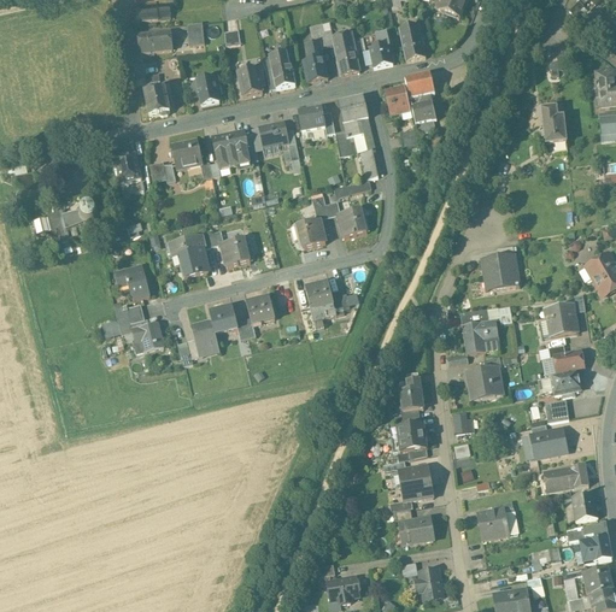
[(139,3),(134,4),(135,21),(157,18),(169,17),(166,0),(139,3)]
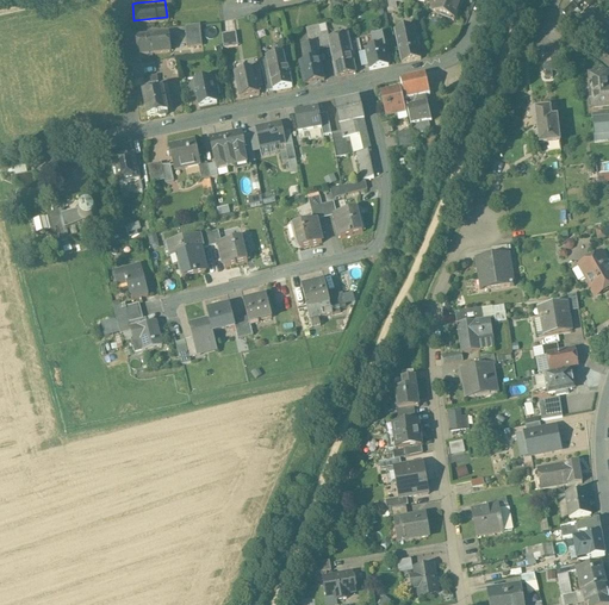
[(436,0),(434,8),(453,17),(459,0),(436,0)]
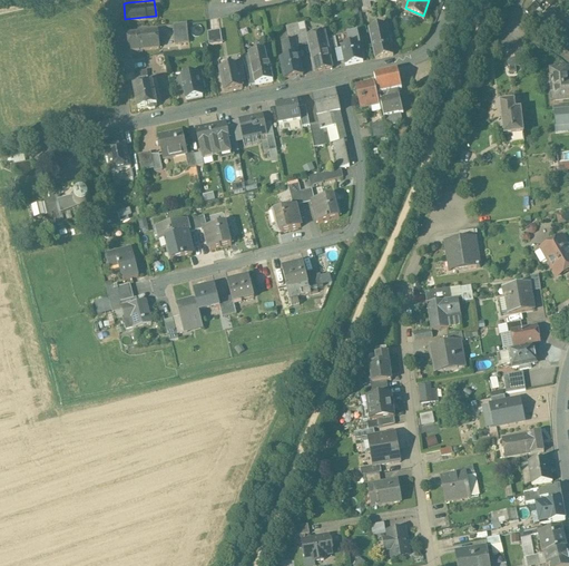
[(531,0),(525,8),(529,12),(533,9),(539,3),(536,0),(531,0)]
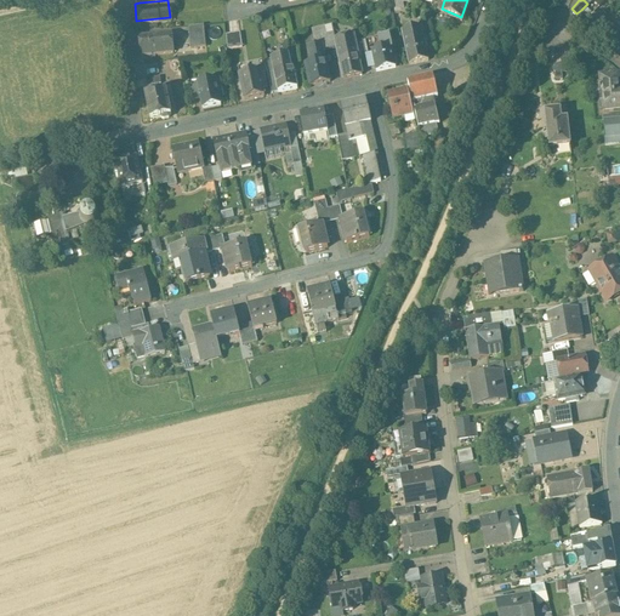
[(595,6),(585,16),(590,21),(601,11),(595,6)]
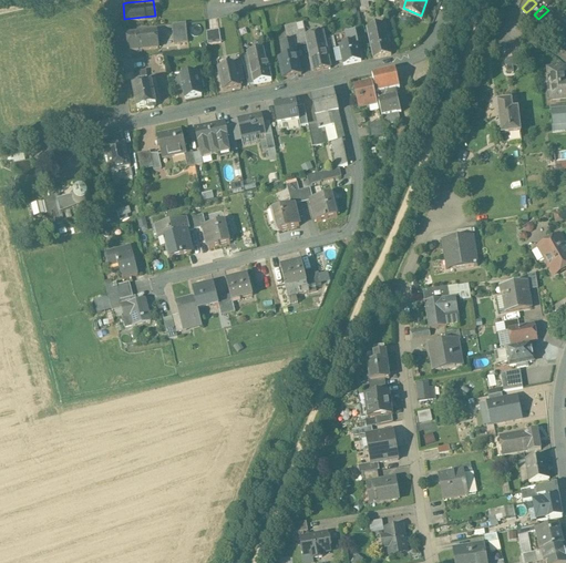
[(526,12),(523,16),(526,20),(534,12),(531,9),(526,12)]
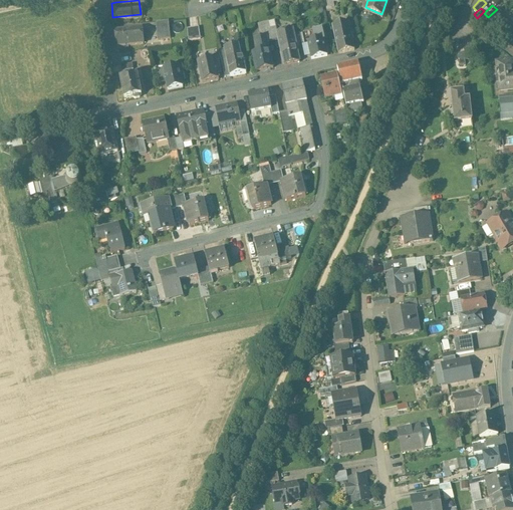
[(497,9),(489,18),(497,26),(506,17),(497,9)]
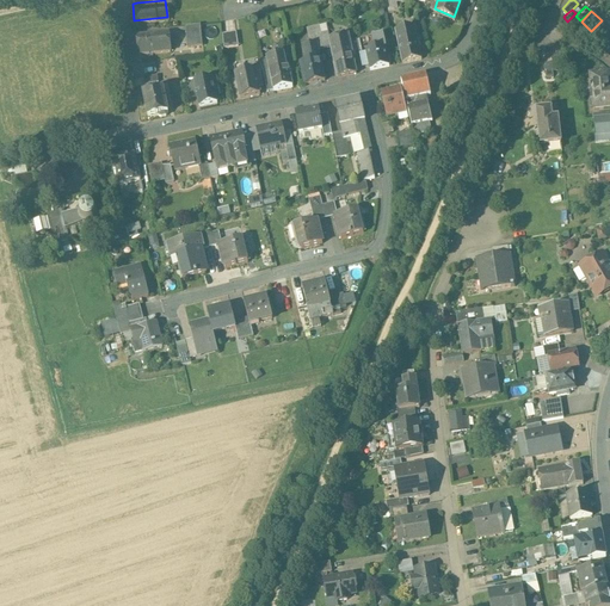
[(609,24),(604,19),(595,30),(603,37),(609,29),(609,24)]
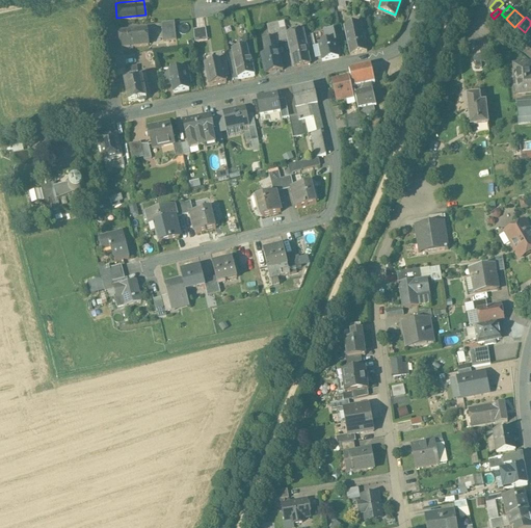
[(174,18),(160,20),(162,38),(176,36),(174,18)]
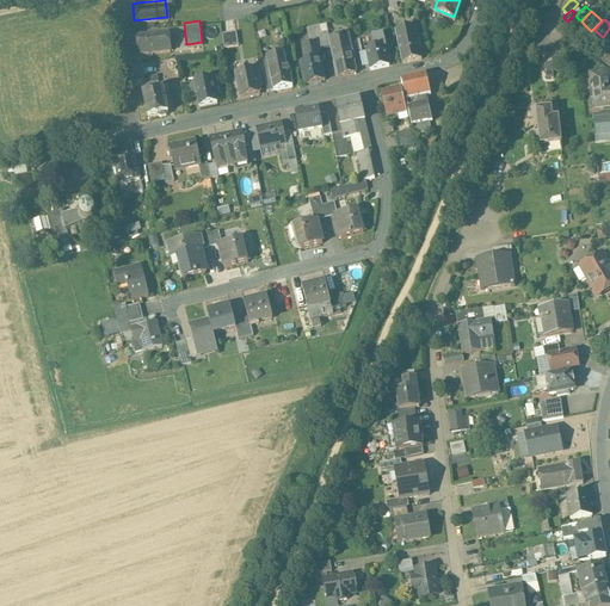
[(326,20),(319,23),(320,30),(324,43),(324,44),(330,42),(328,35),(326,20)]
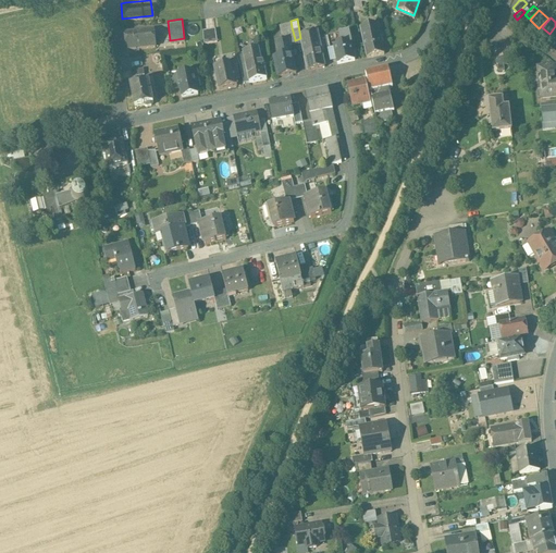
[(377,23),(367,25),(369,32),(365,33),(366,37),(362,37),(366,54),(383,51),(377,23)]
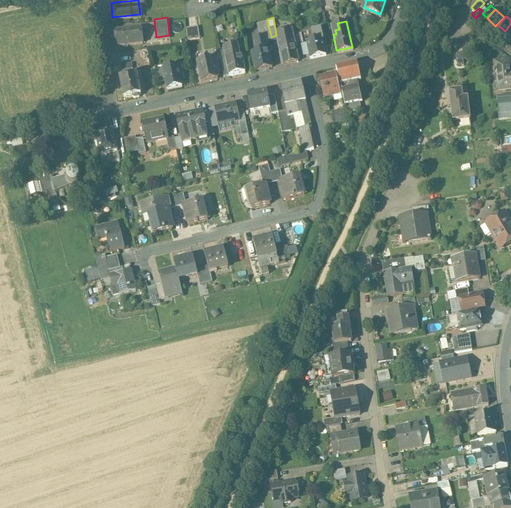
[(197,24),(185,25),(187,37),(199,35),(197,24)]
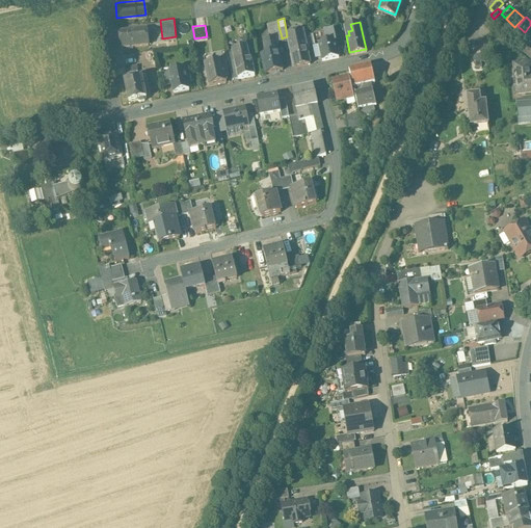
[(136,27),(118,29),(121,44),(137,43),(137,42),(148,41),(147,26),(136,27)]
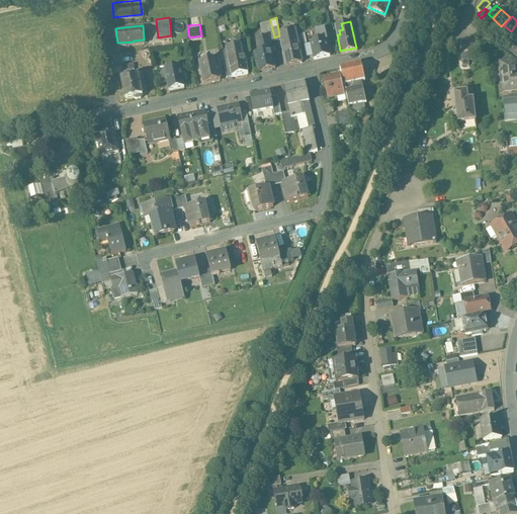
[(271,25),(261,28),(262,35),(267,34),(268,38),(274,36),(271,25)]
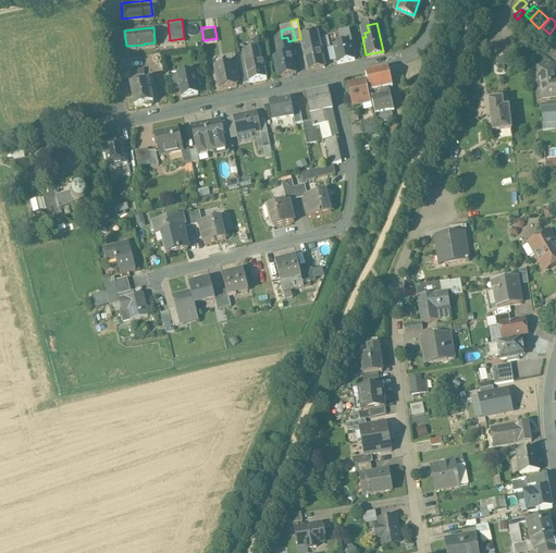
[(299,32),(300,38),(307,68),(324,64),(317,28),(299,32)]
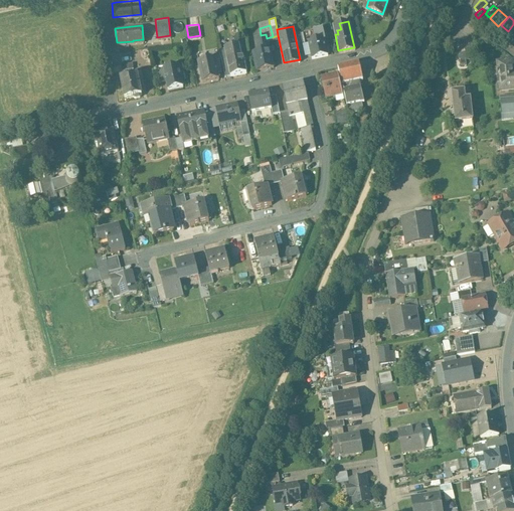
[(321,27),(314,29),(316,38),(308,40),(311,56),(327,52),(321,27)]
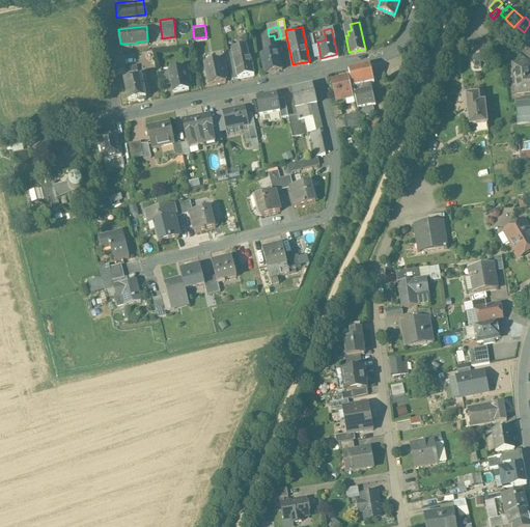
[(269,36),(262,37),(266,51),(260,52),(265,71),(281,66),(275,39),(274,35),(269,36)]
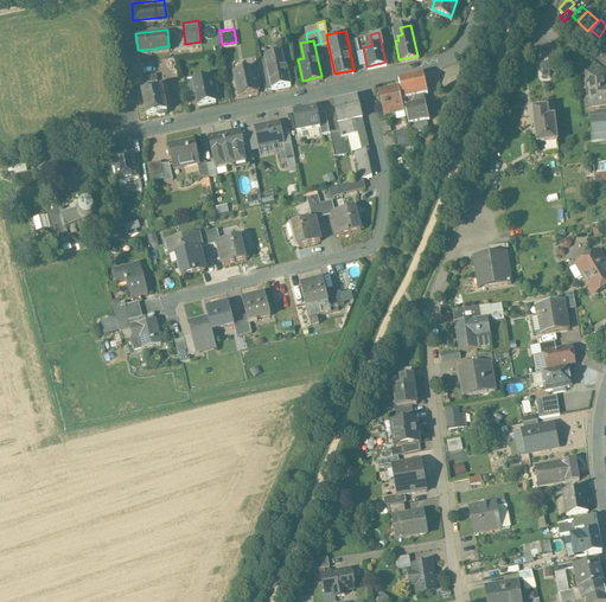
[(280,51),(265,55),(270,87),(289,83),(286,64),(284,65),(280,51)]
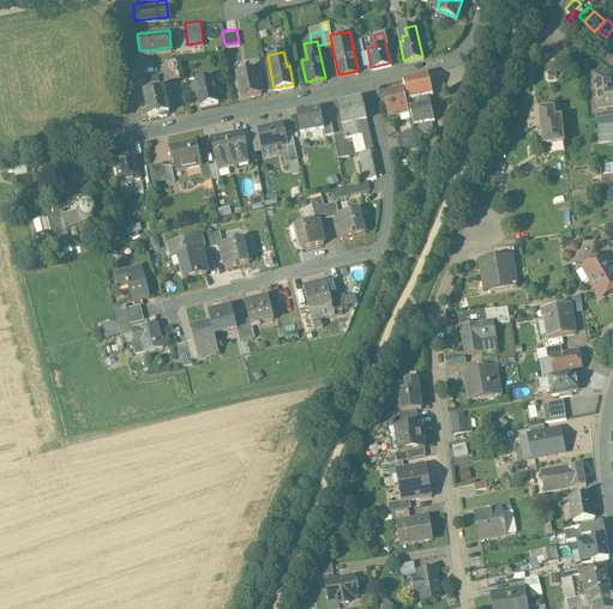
[(268,55),(259,56),(262,65),(263,65),(268,89),(274,88),(268,55)]
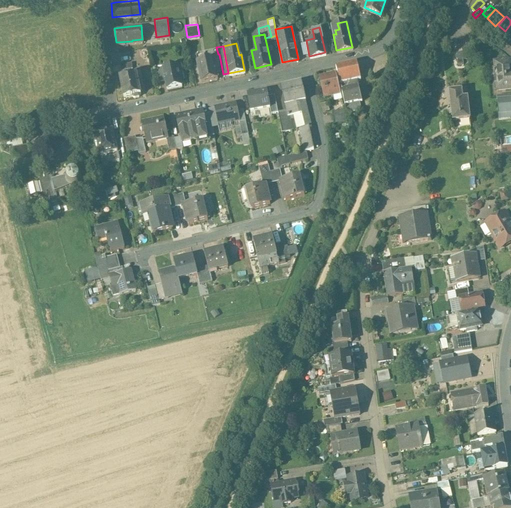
[(202,50),(195,51),(196,59),(205,57),(205,56),(204,56),(202,50)]
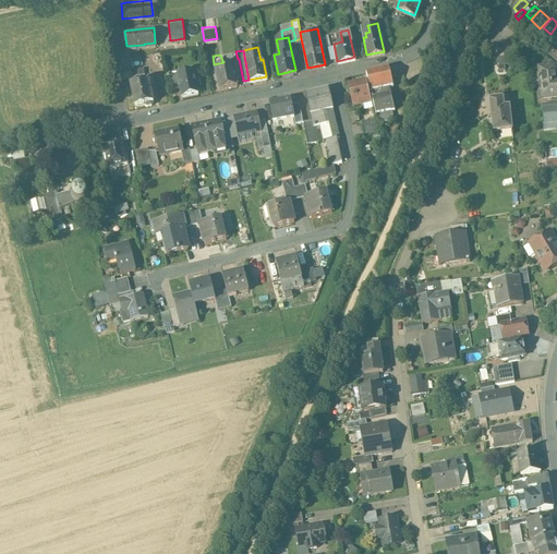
[(214,64),(219,87),(237,83),(235,75),(239,75),(235,60),(223,62),(214,64)]
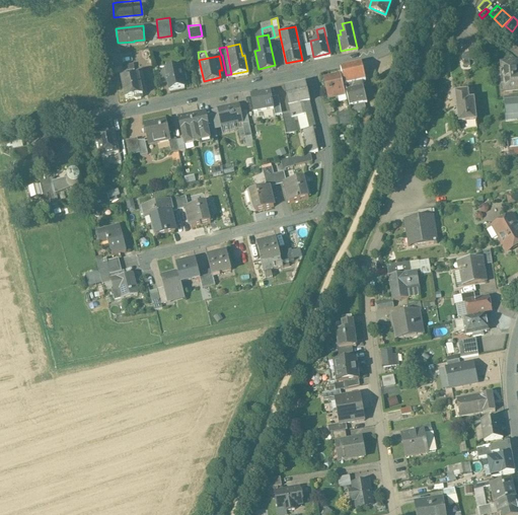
[(517,59),(501,60),(503,88),(517,86),(517,70),(517,71),(517,59)]
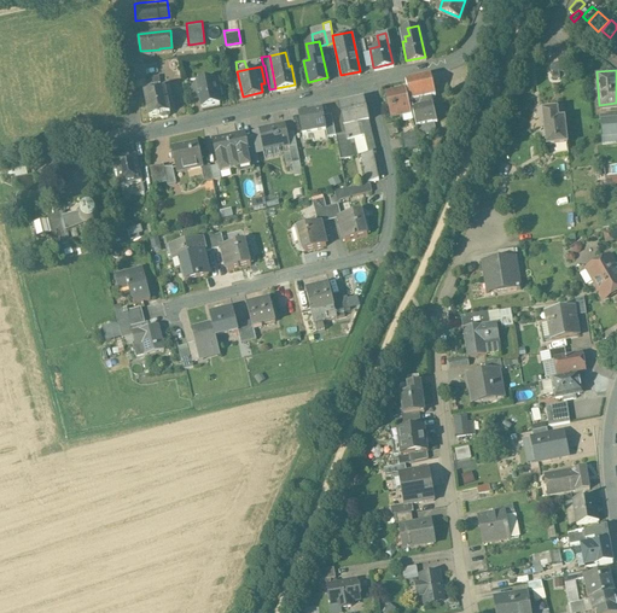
[(430,73),(405,77),(415,123),(434,120),(436,118),(430,94),(435,93),(430,73)]
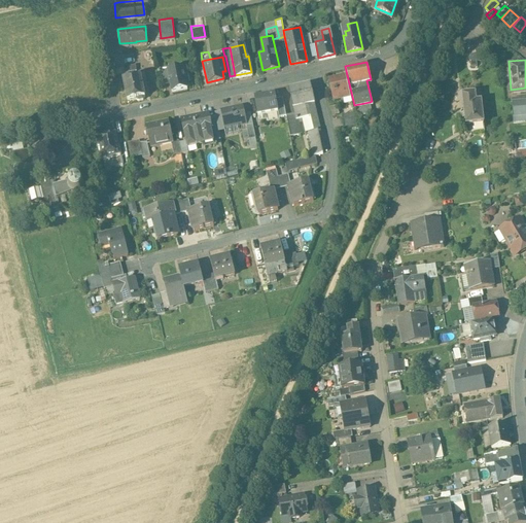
[(182,65),(167,68),(169,79),(171,89),(186,85),(185,78),(188,77),(185,64),(182,65)]
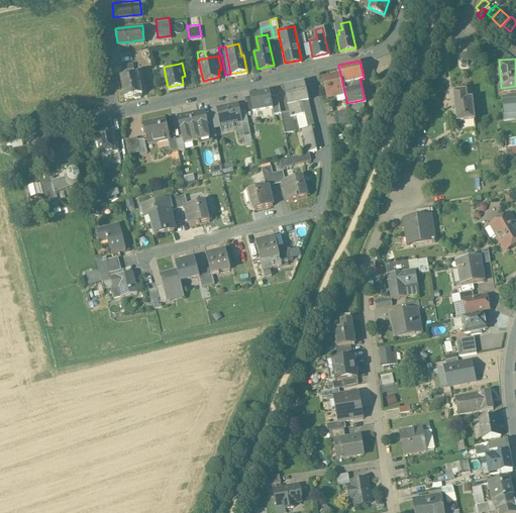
[(164,67),(158,68),(160,79),(166,78),(164,67)]
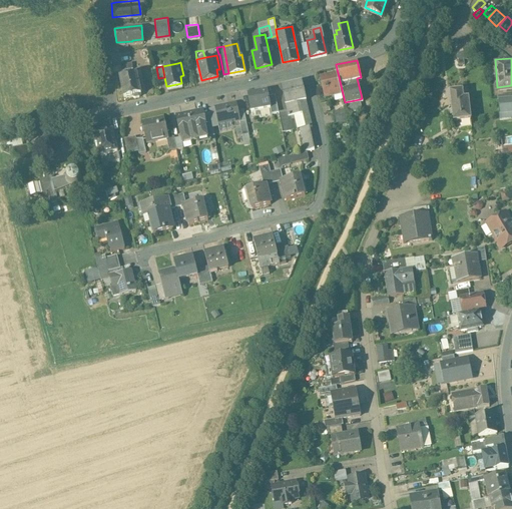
[(136,72),(119,75),(123,95),(131,94),(134,95),(138,94),(140,92),(136,72)]
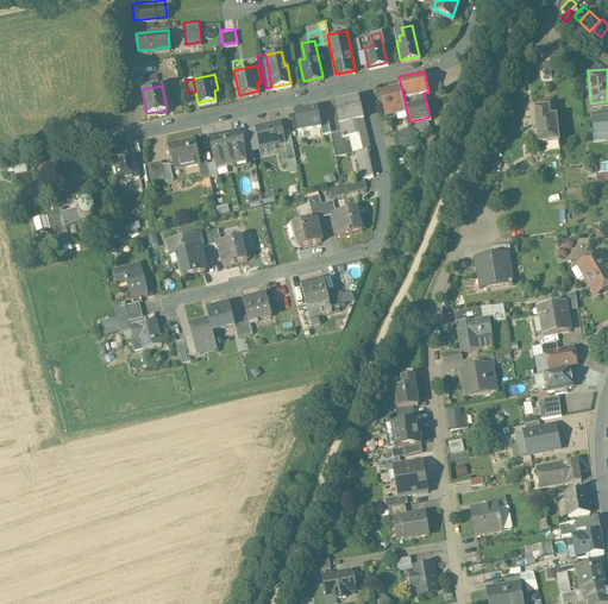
[(400,86),(380,90),(384,113),(396,111),(397,117),(406,114),(400,86)]
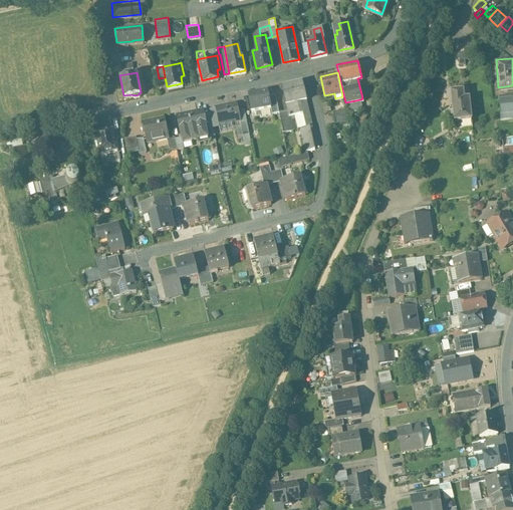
[(302,80),(281,85),(288,114),(302,111),(299,99),(306,97),(302,80)]
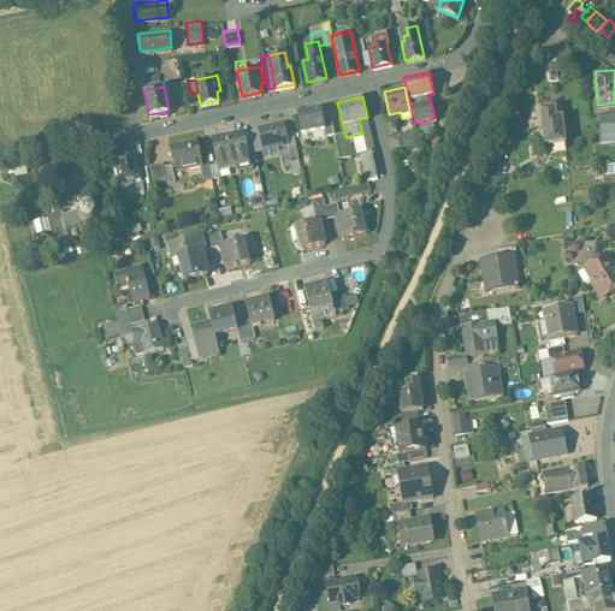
[(320,106),(297,111),(301,131),(324,126),(321,112),(320,106)]
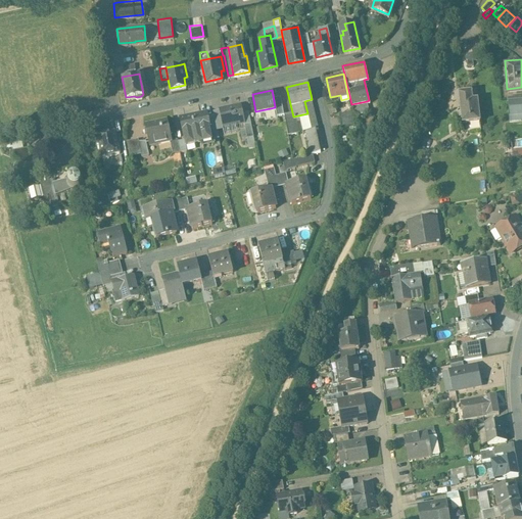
[(471,91),(459,92),(462,122),(479,120),(477,98),(472,99),(471,91)]
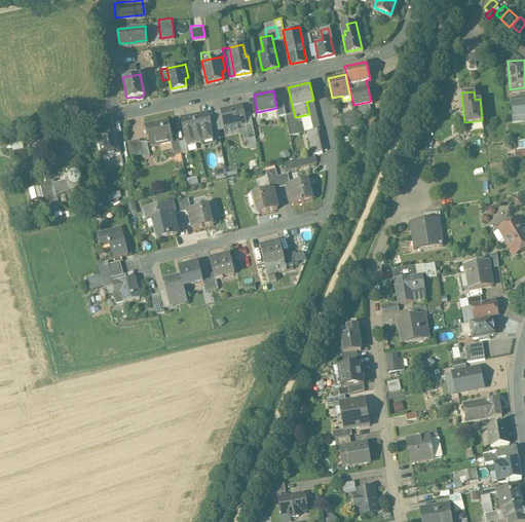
[(524,94),(510,96),(512,120),(524,118),(524,94)]
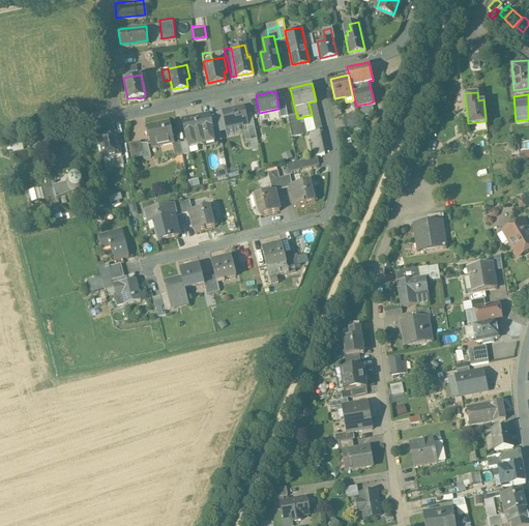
[(284,95),(276,96),(278,109),(280,115),(287,114),(287,113),(284,95)]
